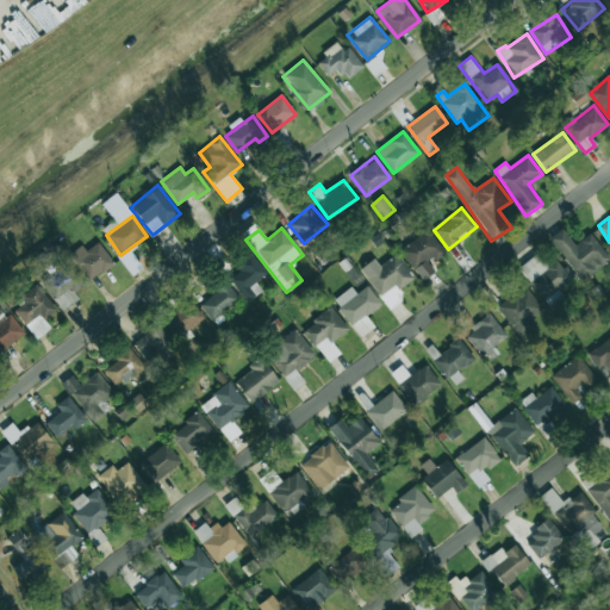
[(609,259),(609,257),(590,234),(576,244),(561,228),(548,238),(583,281),(609,259)]
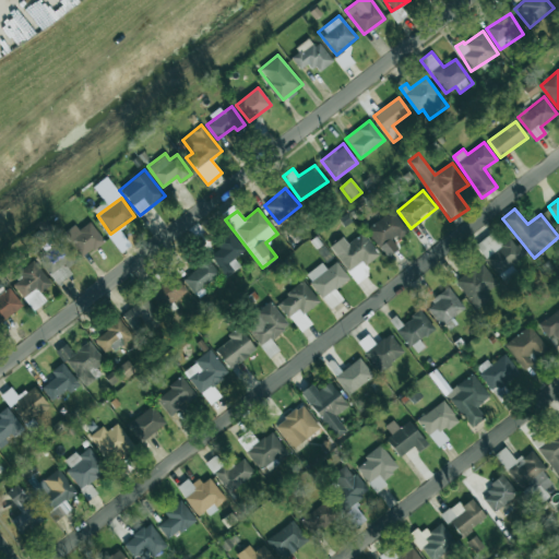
[(381,249),(406,229),(391,211),(366,230),(381,249)]
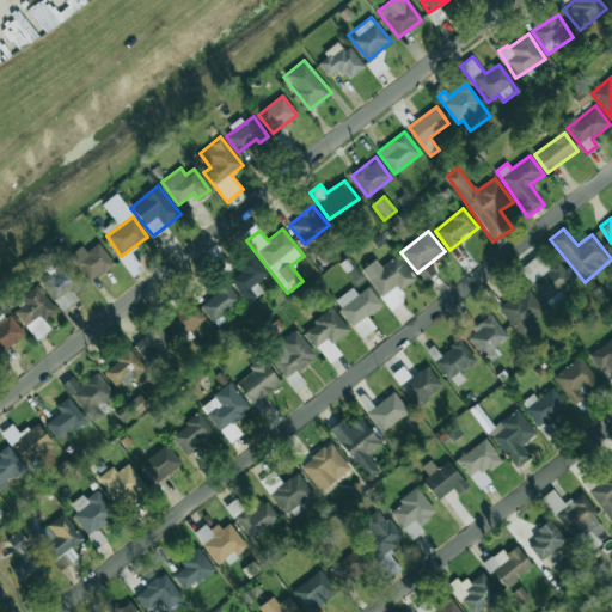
[(87,282),(114,264),(99,243),(86,251),(83,245),(69,255),(87,282)]
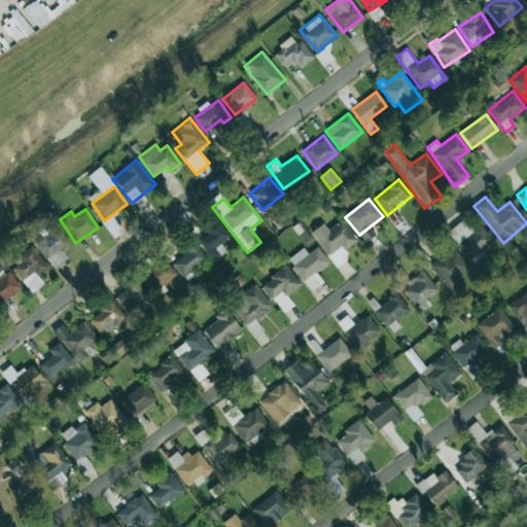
[(208,234),(199,240),(213,261),(226,251),(221,243),(231,237),(218,217),(203,227),(208,234)]
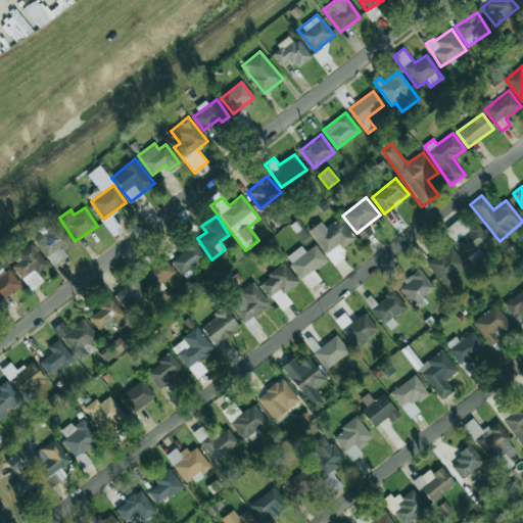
[(334,265),(346,255),(341,248),(353,239),(338,218),(325,228),(320,222),(308,231),(334,265)]
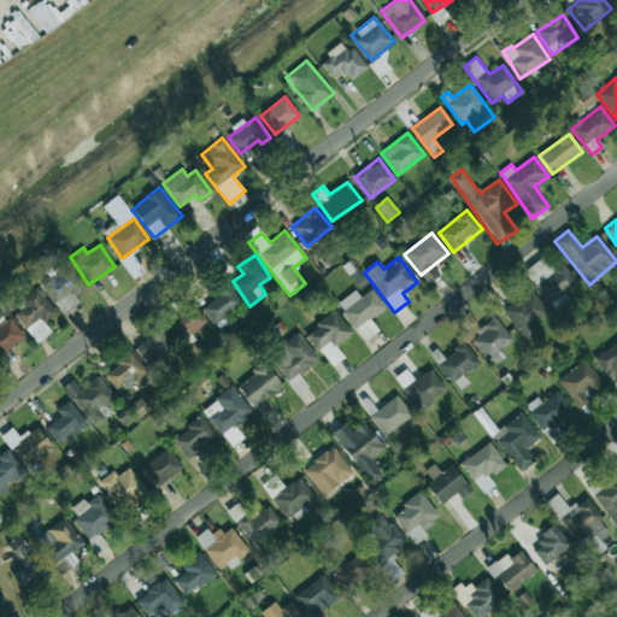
[(564,292),(579,282),(565,262),(553,269),(545,257),(527,269),(556,312),(571,303),(564,292)]
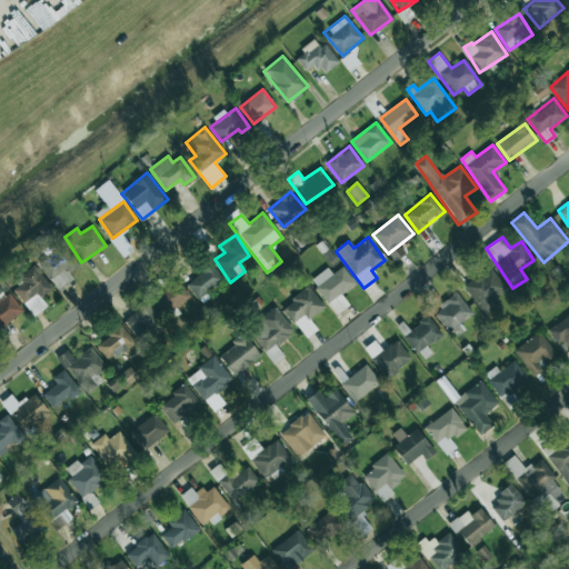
[(73,279),(68,272),(78,265),(61,246),(38,265),(59,290),(73,279)]
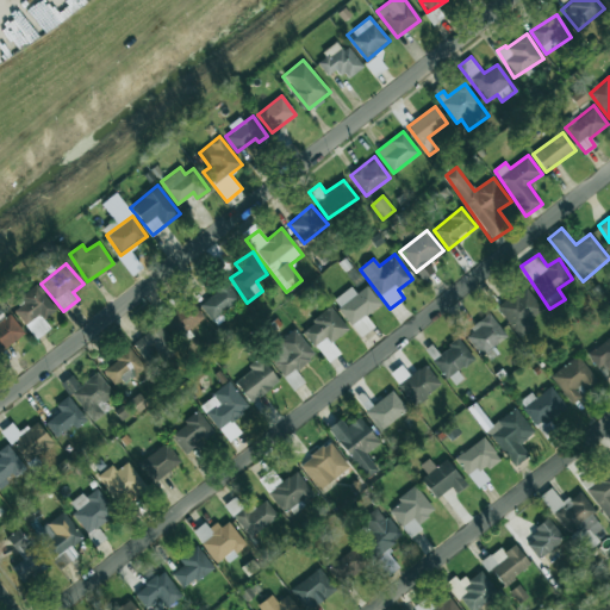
[(55,309),(37,284),(14,300),(38,332),(42,330),(36,322),(55,309)]
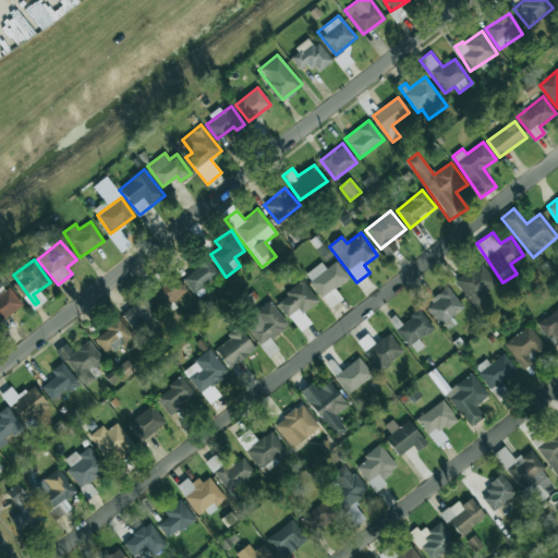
[(219,274),(207,259),(182,279),(194,293),(219,274)]
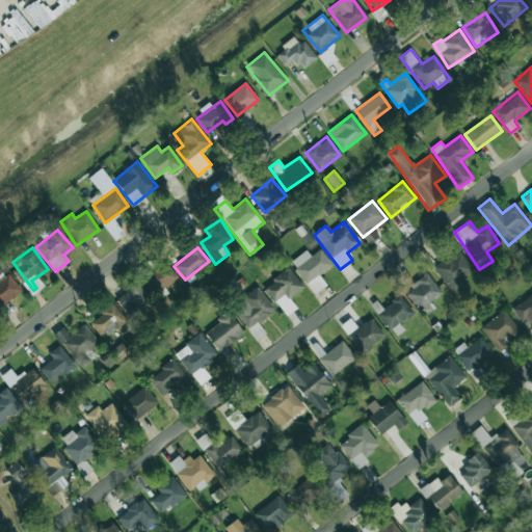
[(319,274),(331,266),(321,248),(310,256),(307,250),(291,261),(312,294),(325,286),(319,274)]
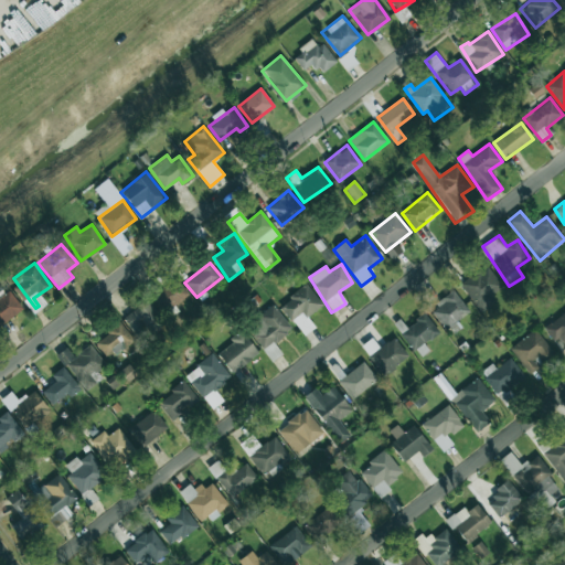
[(482,312),(496,301),(490,296),(502,286),(486,265),(460,285),(482,312)]
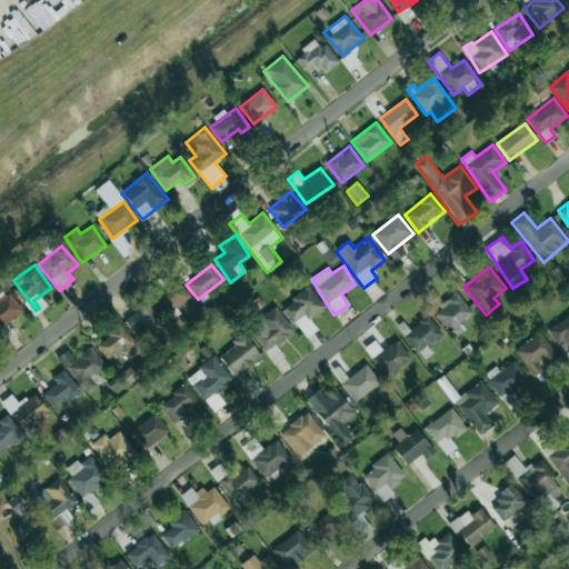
[(190,297),(180,281),(152,298),(162,315),(190,297)]
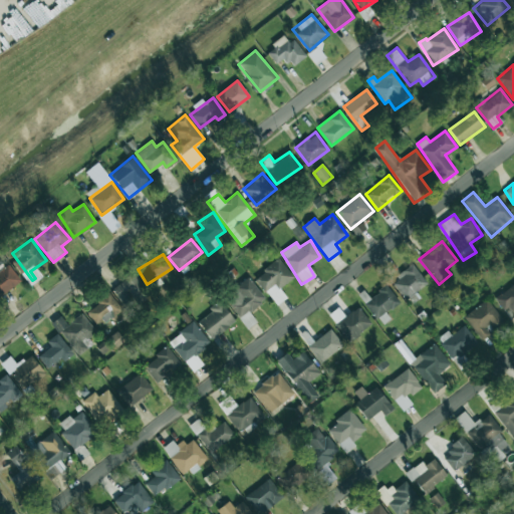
[(276,304),(284,298),(277,290),(294,277),(279,258),(255,278),(276,304)]
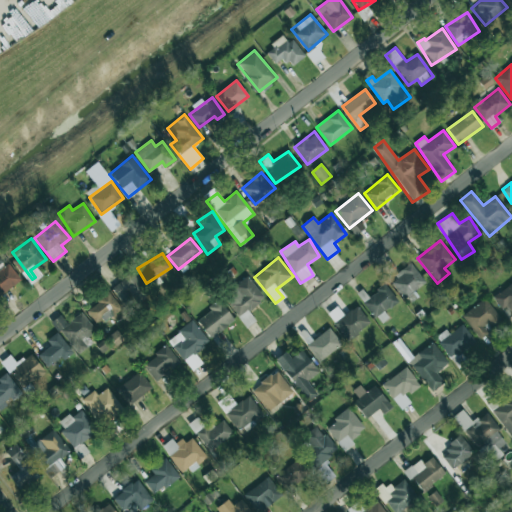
[(2,259),(0,260),(0,294),(18,281),(2,259)]
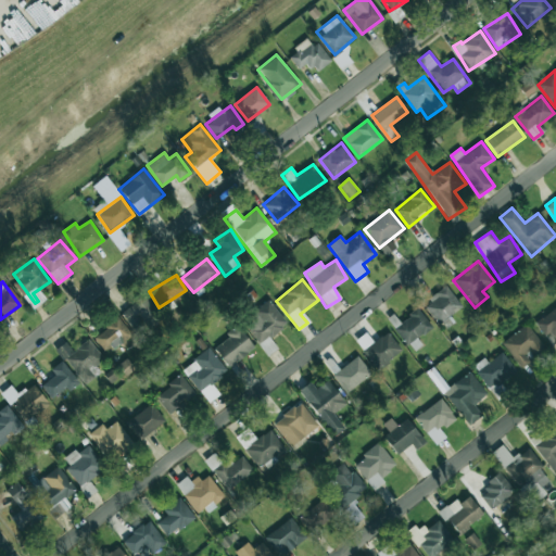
[(437,324),(462,310),(449,287),(424,302),(437,324)]
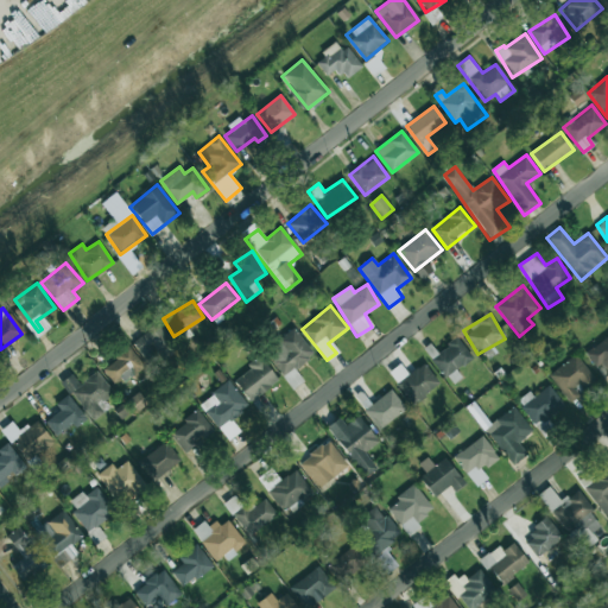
[(133,343),(149,363),(175,342),(159,323),(133,343)]
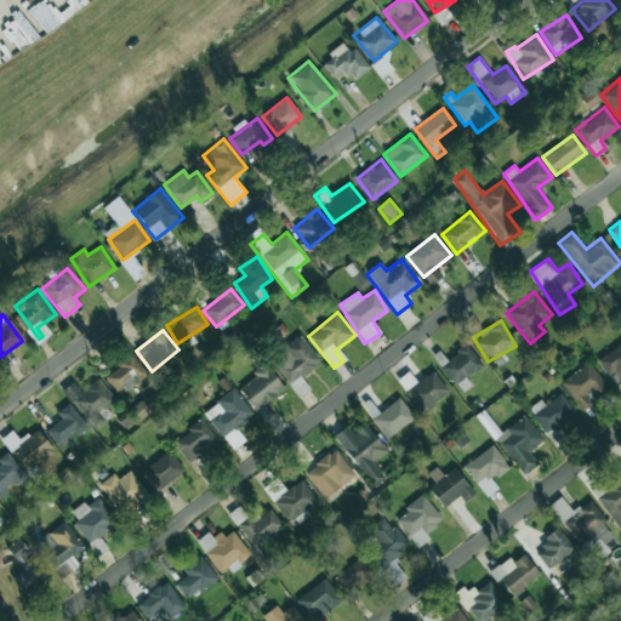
[(320,363),(303,336),(271,357),(297,398),(309,389),(301,376),(320,363)]
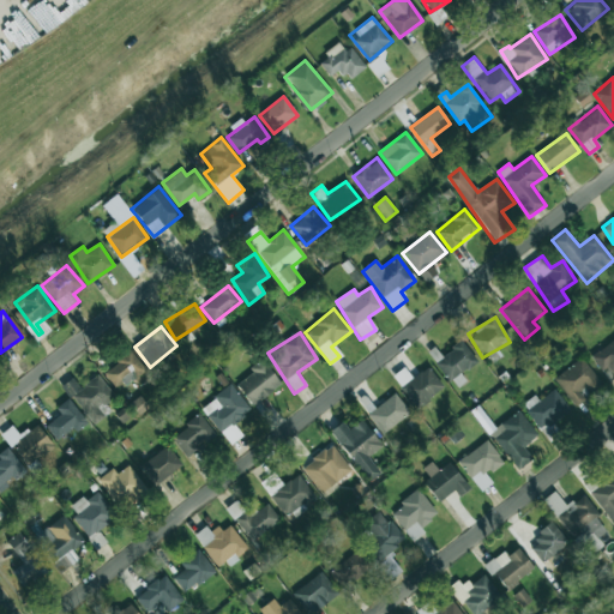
[(613,374),(613,338),(591,357),(609,379),(613,374)]
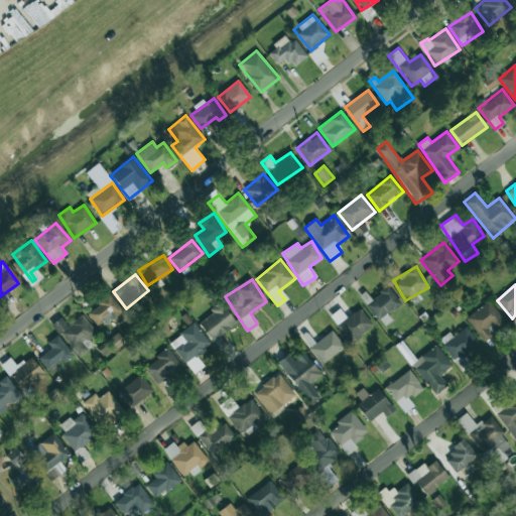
[(387,313),(400,304),(389,286),(370,298),(366,293),(362,295),(382,327),(391,320),(387,313)]
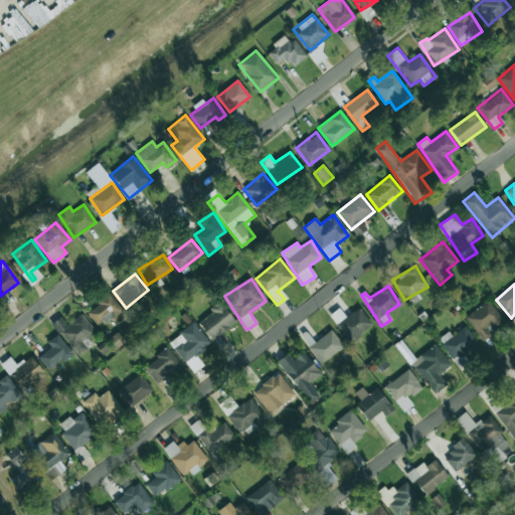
[(98,327),(122,310),(111,294),(87,311),(98,327)]
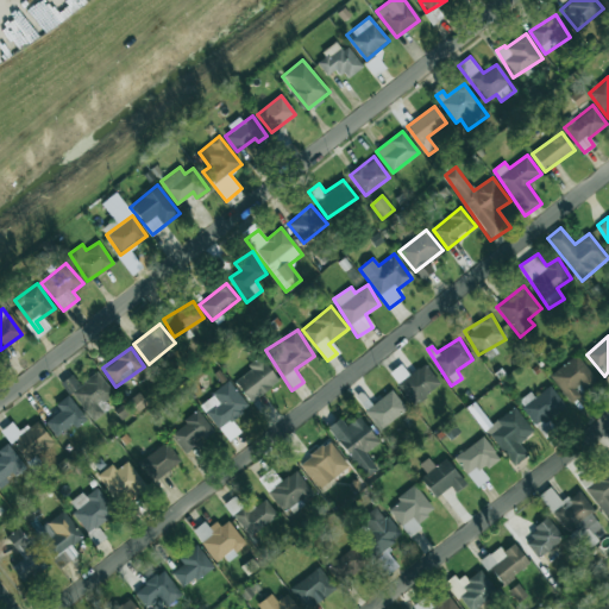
[(550,375),(571,403),(584,394),(582,391),(596,381),(577,355),(550,375)]
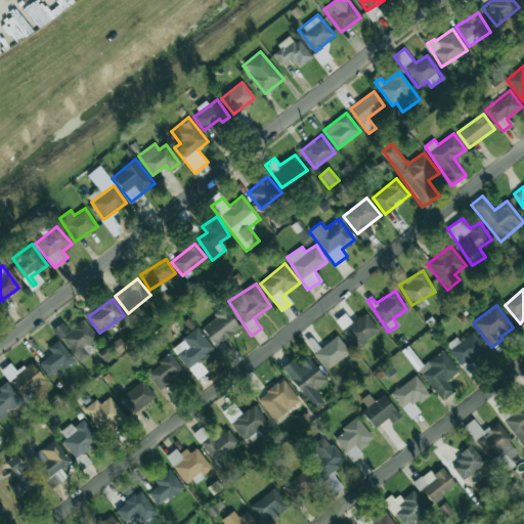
[(239,328),(225,309),(201,328),(216,346),(239,328)]
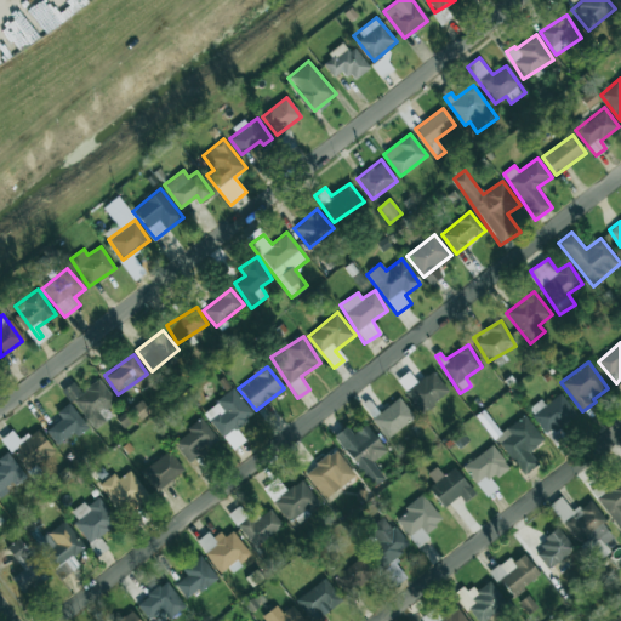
[(433,370),(417,382),(409,371),(397,380),(421,412),(449,392),(433,370)]
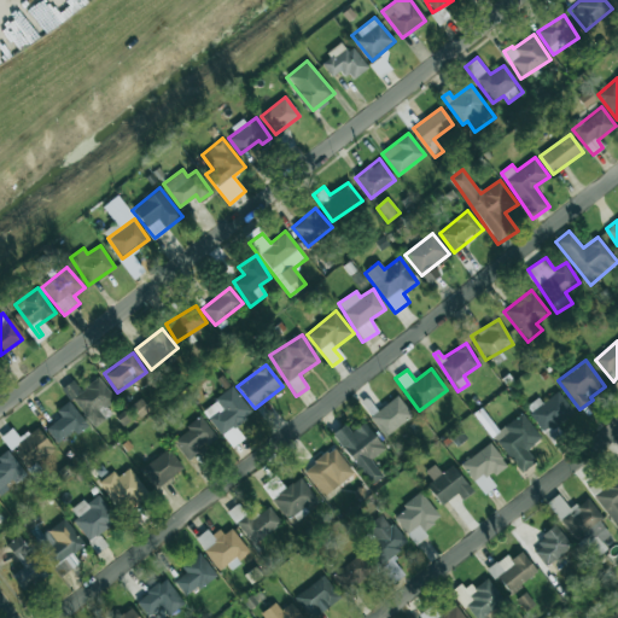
[(73,380),(63,389),(94,427),(108,417),(101,410),(116,398),(98,378),(82,391),(73,380)]
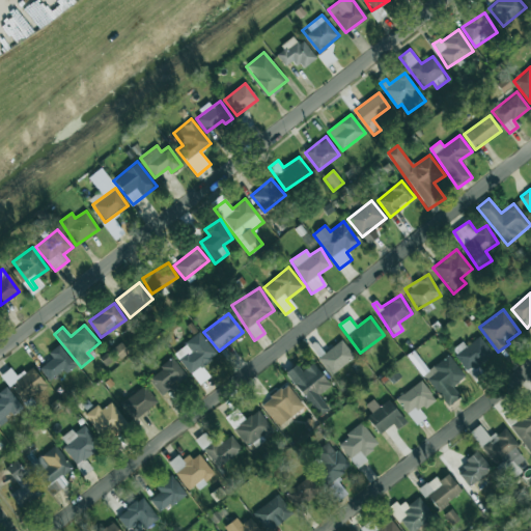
[(202,366),(217,354),(199,332),(173,353),(200,385),(210,376),(202,366)]
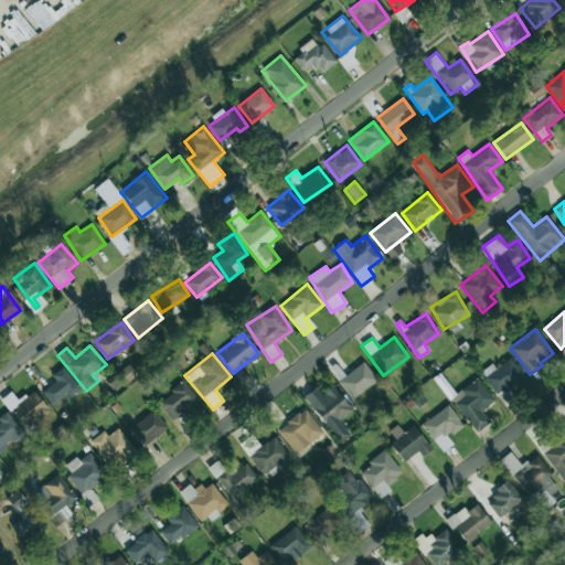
[(494,368),(492,364),(481,371),(496,394),(523,377),(511,358),(494,368)]
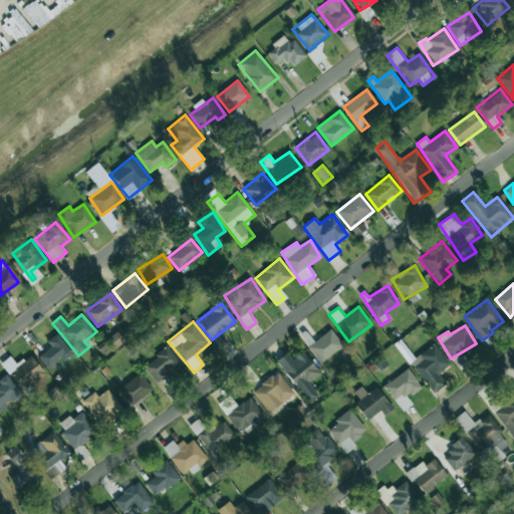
[(319,362),(343,346),(331,329),(307,346),(319,362)]
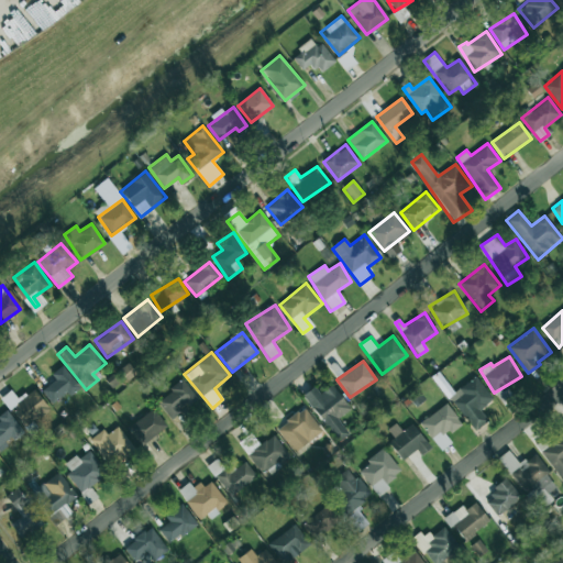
[(136,374),(128,363),(118,372),(125,382),(136,374)]
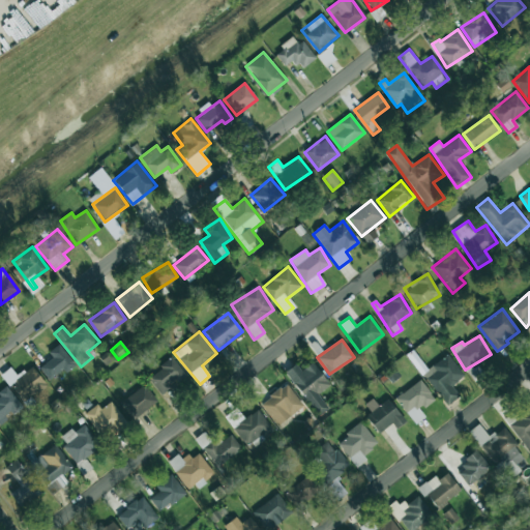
[(53,357),(39,366),(49,380),(62,370),(65,373),(75,365),(59,344),(49,352),(53,357)]
